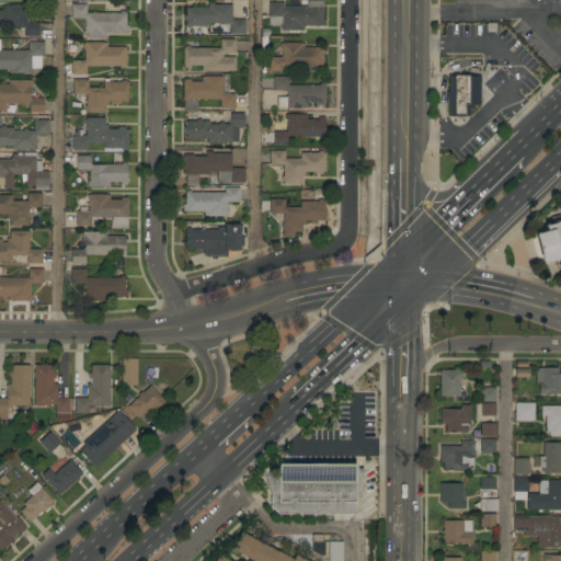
[(207,8),(207,4),(208,4),(208,3),(213,3),(213,4),(221,4),(221,0),(231,0),(231,20),(244,20),(244,34),(230,34),(230,33),(224,33),(224,25),(219,25),(219,23),(209,23),(209,26),(206,26),(206,35),(187,35),(187,26),(185,26),(185,20),(183,20),(183,15),(185,15),(185,8),(207,8)]
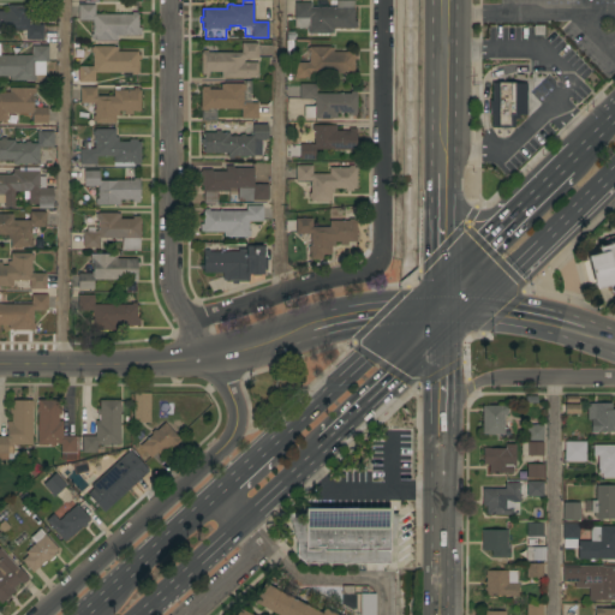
[(353,7),(353,21),(356,21),(356,29),(333,29),(333,33),(330,33),(330,34),(309,34),(309,33),(306,33),(306,18),(293,18),(293,3),(310,3),(310,7),(353,7)]
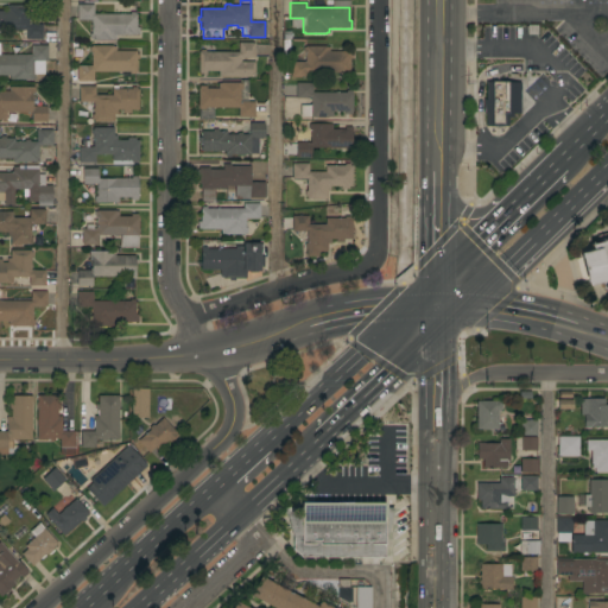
[(0,11),(6,11),(6,6),(8,6),(8,5),(27,5),(27,24),(42,24),(43,39),(26,39),(26,30),(0,30),(0,11)]
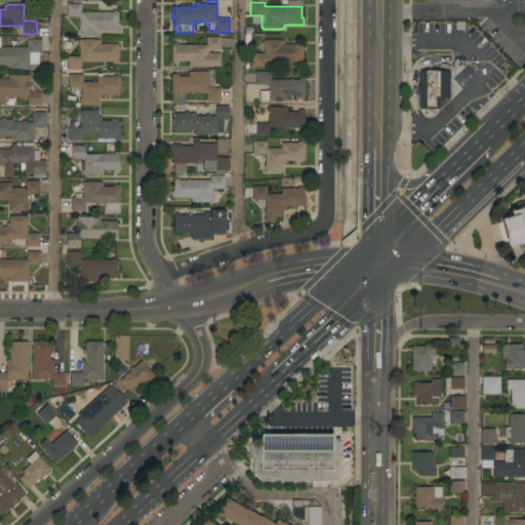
[(80,4),(80,12),(112,12),(112,10),(117,10),(117,12),(118,12),(118,24),(120,24),(120,30),(99,30),(99,34),(97,34),(79,35),(79,34),(77,34),(77,29),(79,29),(79,17),(67,17),(67,4),(80,4)]
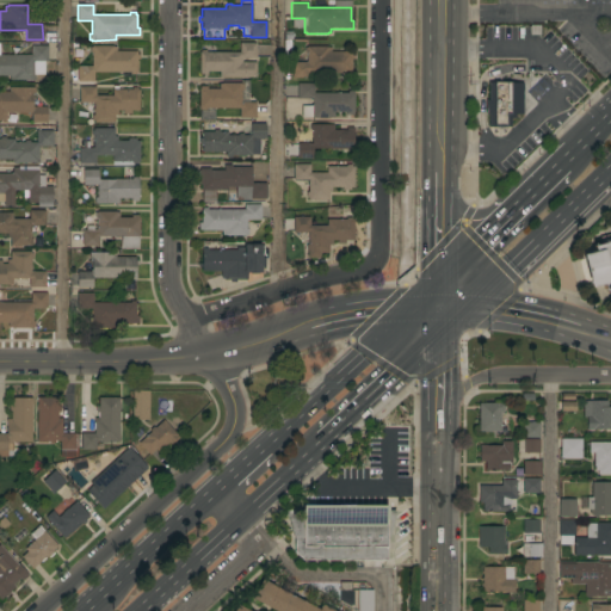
[(222,78),(222,76),(218,76),(218,72),(207,72),(207,74),(201,74),(201,72),(199,72),(199,53),(201,53),(201,50),(205,50),(205,53),(239,53),(240,43),(255,43),(255,59),(241,59),(241,62),(257,62),(257,78),(222,78)]
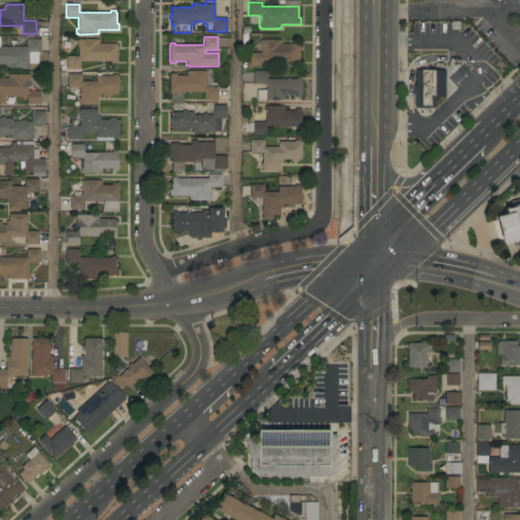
[(0,47),(26,47),(26,39),(41,39),(41,52),(38,52),(38,64),(29,64),(29,68),(28,68),(28,69),(8,69),(7,69),(7,65),(0,65),(0,47)]
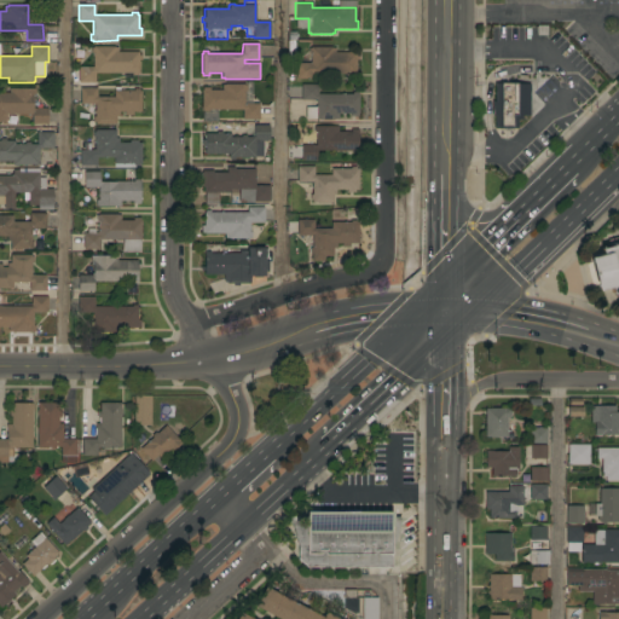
[(94,82),(77,82),(77,67),(92,67),(92,53),(91,53),(91,47),(93,47),(93,46),(114,46),(114,47),(117,47),(117,52),(138,52),(138,56),(142,56),(142,59),(138,59),(138,74),(138,75),(132,75),(132,73),(94,73),(94,82)]
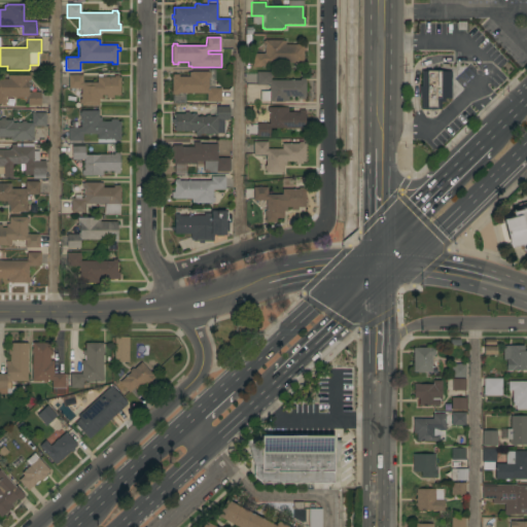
[(285,40),(285,44),(303,44),(303,47),(305,47),(305,51),(303,51),(303,62),(266,63),(266,67),(253,67),(253,54),(264,54),(264,40),(285,40)]
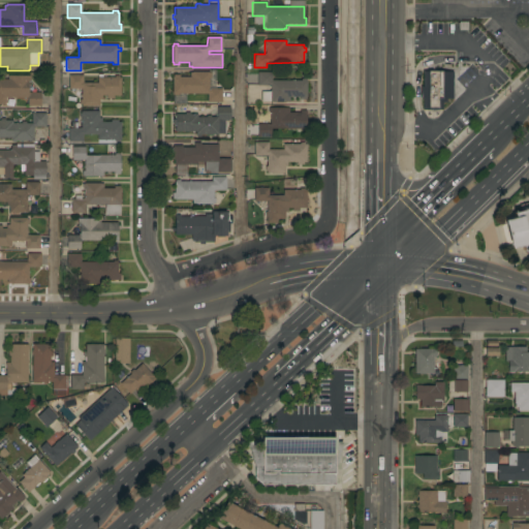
[(221,102),(207,101),(207,94),(178,93),(178,95),(174,95),(174,94),(172,94),(173,78),(173,74),(179,74),(179,76),(190,78),(190,72),(192,72),(192,71),(209,72),(211,72),(211,78),(209,78),(209,88),(221,89),(221,102)]
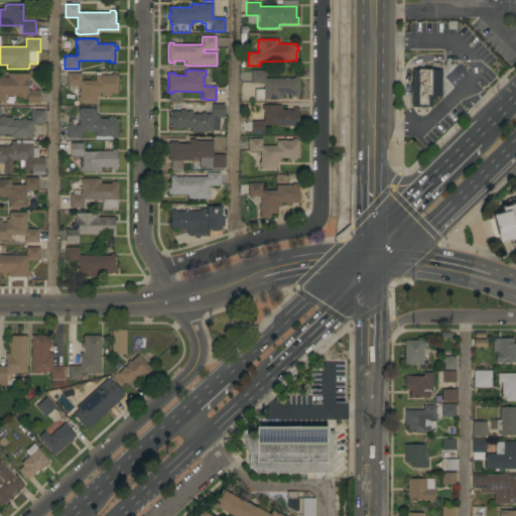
[(441,70),(441,97),(435,97),(435,100),(431,100),(431,108),(412,108),(412,96),(410,96),(410,85),(412,85),(412,70),(441,70)]
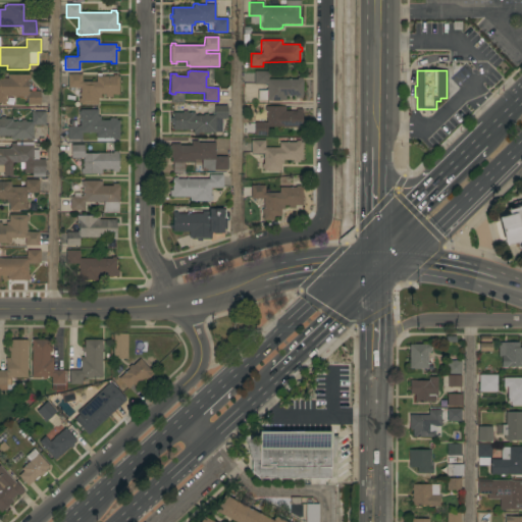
[(254,71),(268,71),(268,80),(297,80),(297,77),(301,77),(301,80),(302,80),(302,96),(302,98),(296,98),(296,96),(285,96),(285,101),(266,101),(266,100),(257,100),(257,90),(266,90),(266,85),(254,85),(254,71)]
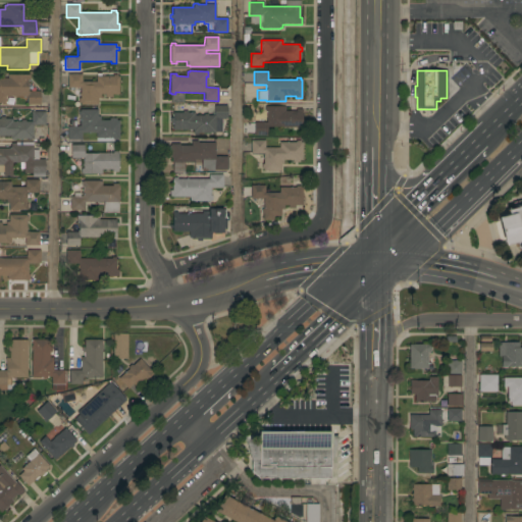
[(80,105),(80,102),(79,102),(79,98),(80,98),(80,88),(67,88),(67,73),(82,74),(82,82),(96,82),(96,76),(112,76),(112,74),(117,74),(117,76),(119,76),(119,94),(112,94),(111,97),(105,97),(105,94),(100,94),(100,98),(98,98),(98,105),(80,105)]
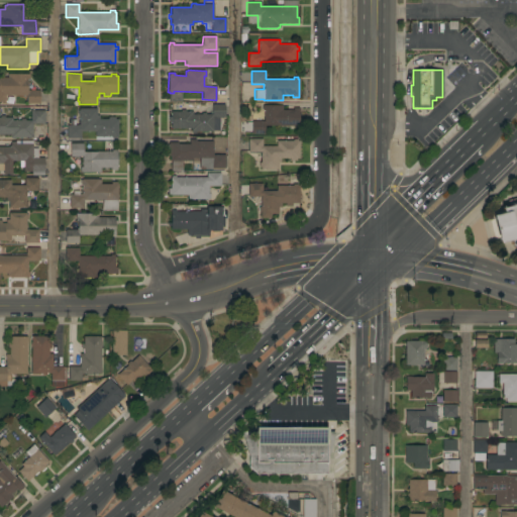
[(0,104),(0,78),(7,78),(7,74),(29,74),(29,79),(27,79),(27,90),(39,90),(39,103),(26,103),(26,95),(5,95),(5,104),(0,104)]
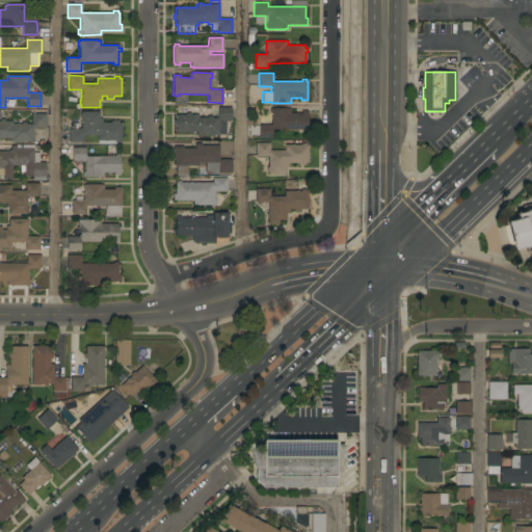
[(176,132),(176,125),(174,125),(174,121),(176,121),(176,114),(186,114),(186,113),(190,113),(190,114),(198,114),(198,117),(207,117),(207,116),(211,116),(211,117),(218,117),(218,107),(232,107),(232,121),(229,121),(229,123),(225,123),(225,122),(222,122),(219,122),(219,135),(202,135),(202,137),(196,137),(196,132),(176,132)]
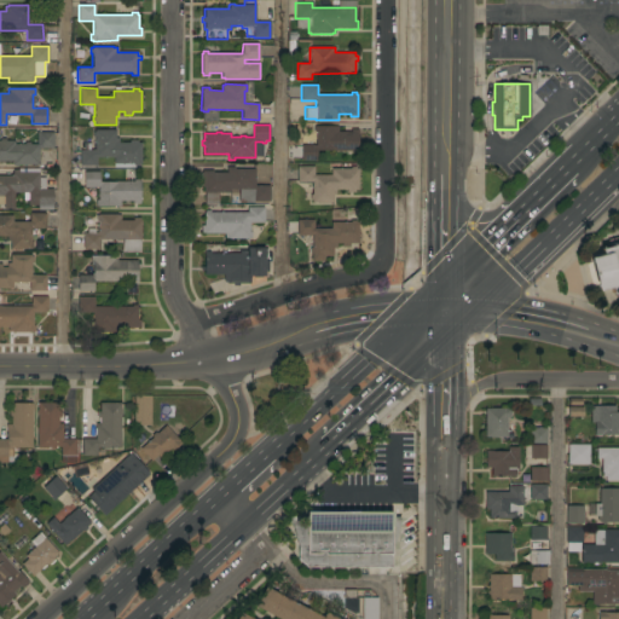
[(337,126),(337,132),(351,132),(351,129),(358,129),(358,152),(351,152),(351,151),(333,151),(333,150),(317,150),(317,161),(301,161),(301,145),(304,145),(304,138),(316,138),(316,132),(313,132),(313,127),(337,126)]
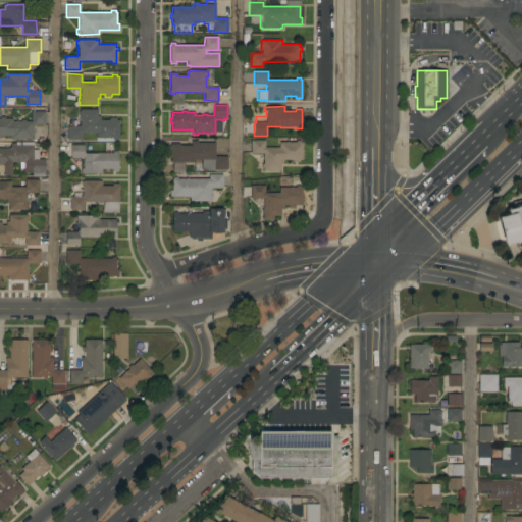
[(82,133),(82,140),(67,140),(67,126),(80,126),(80,116),(77,116),(77,111),(80,111),(80,109),(98,109),(97,116),(100,116),(100,120),(109,120),(109,118),(115,118),(115,120),(119,120),(118,138),(117,138),(117,140),(112,140),(112,139),(96,138),(96,133),(82,133)]
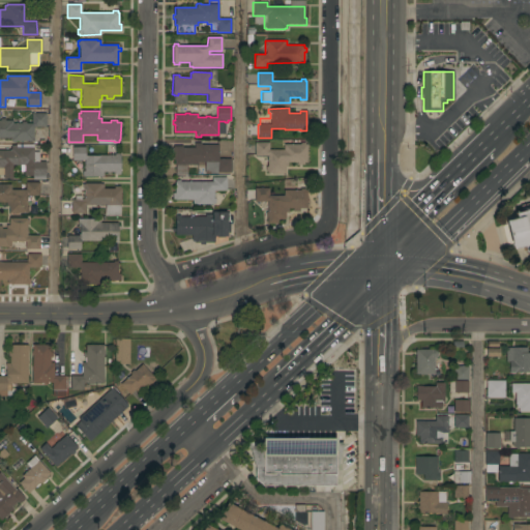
[(0,138),(0,119),(4,119),(4,120),(12,120),(12,123),(21,123),(21,122),(26,122),(26,123),(31,123),(31,113),(46,113),(46,127),(33,127),(33,141),(15,141),(15,143),(11,143),(11,141),(10,141),(10,138),(0,138)]
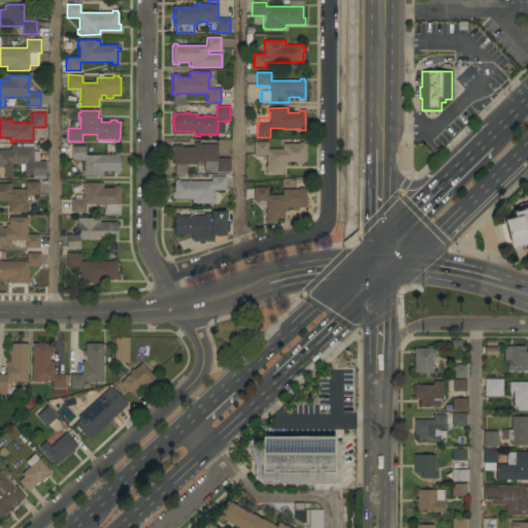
[(267,141),(267,149),(283,149),(283,143),(299,143),(299,142),(303,142),(303,143),(305,143),(305,162),(302,162),(302,164),(295,164),(295,162),(287,162),(287,166),(284,166),(284,172),(266,172),(266,171),(264,171),(264,166),(266,166),(266,156),(254,156),(254,141),(267,141)]
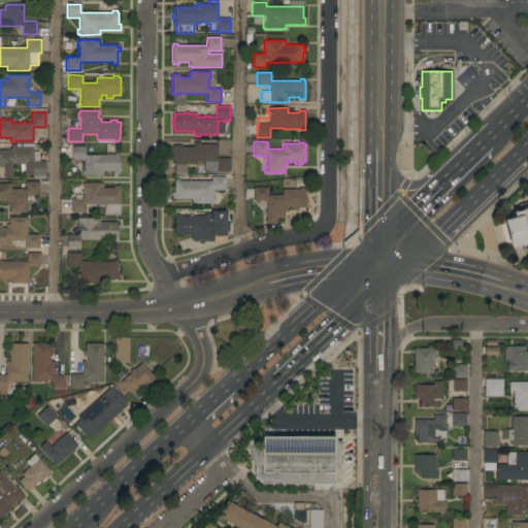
[(218,158),(230,158),(230,172),(217,171),(216,173),(203,173),(203,162),(197,162),(197,164),(196,164),(196,167),(192,167),(192,165),(186,164),(186,174),(174,174),(174,164),(174,159),(172,159),(172,145),(182,145),(182,146),(193,146),(194,142),(200,142),(200,143),(218,144),(218,158)]
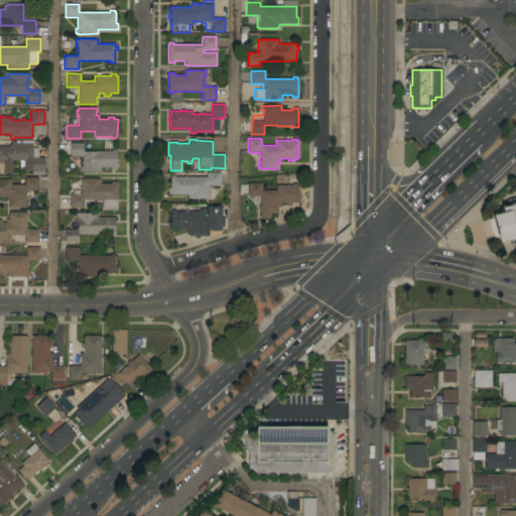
[(0,170),(0,146),(10,146),(10,141),(15,141),(15,140),(32,140),(32,148),(37,148),(38,157),(43,157),(44,174),(31,175),(31,171),(23,171),(23,166),(21,166),(21,160),(12,160),(12,173),(3,173),(3,170),(0,170)]
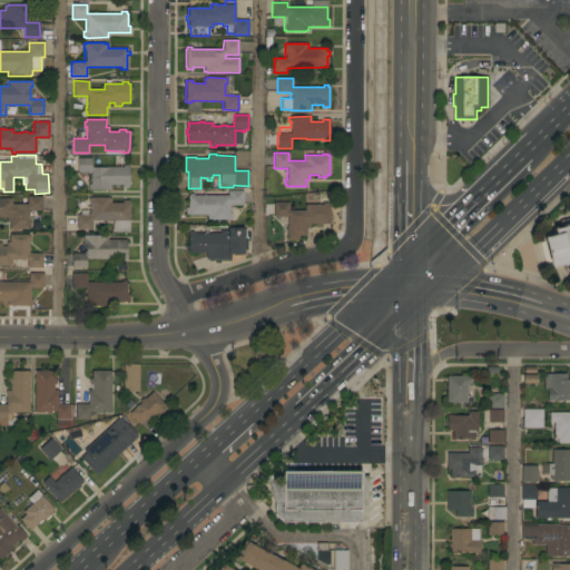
[(91,158),(91,167),(124,167),(124,166),(129,166),(129,187),(123,187),(123,185),(111,185),(111,189),(88,189),(88,184),(90,184),(90,173),(77,173),(77,158),(91,158)]
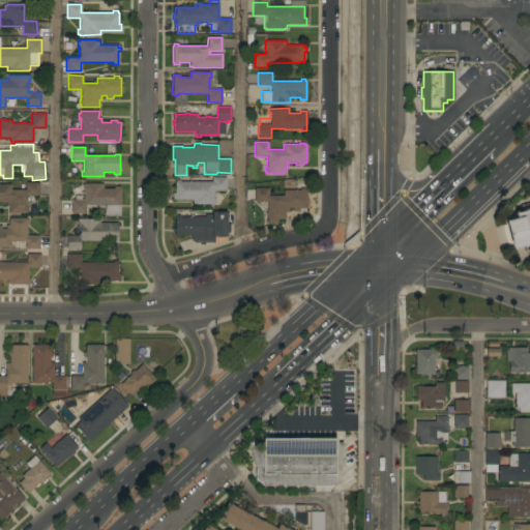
[(172,200),(172,193),(174,193),(174,181),(176,181),(176,180),(180,180),(180,182),(212,182),(212,177),(226,177),(226,190),(213,190),(213,199),(215,199),(215,203),(213,203),(213,204),(195,204),(193,204),(193,200),(172,200)]
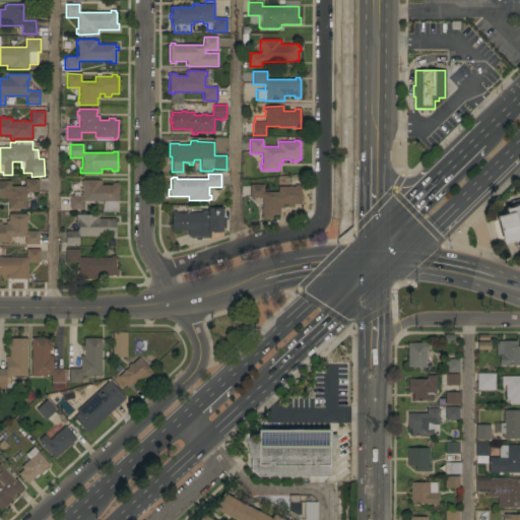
[(0,198),(0,181),(10,181),(10,187),(24,186),(24,179),(39,179),(39,192),(26,192),(26,203),(28,203),(28,207),(26,207),(26,209),(9,209),(9,202),(6,202),(6,198),(0,198)]
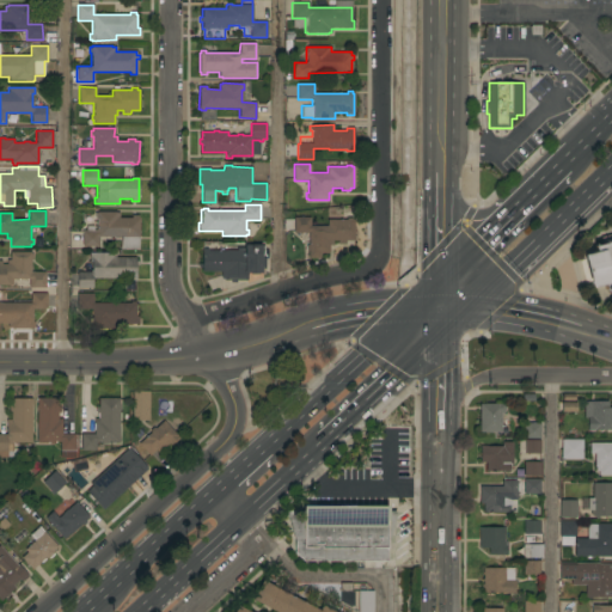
[(99,237),(99,246),(83,246),(83,231),(87,231),(87,227),(93,227),(93,231),(97,231),(97,219),(95,219),(95,213),(97,213),(97,212),(118,212),(118,218),(132,218),(132,215),(139,215),(139,218),(140,218),(139,238),(99,237)]
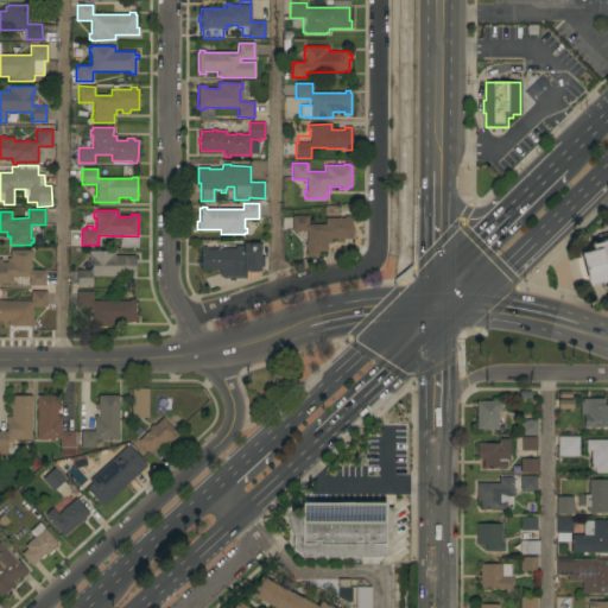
[(291,216),(297,216),(297,211),(305,211),(305,215),(309,215),(309,225),(324,225),(324,219),(344,219),(344,216),(349,216),(349,219),(352,219),(352,239),(343,239),(343,242),(335,242),(335,239),(330,239),(330,244),(327,244),(327,251),(318,251),(318,257),(305,257),(305,249),(304,249),(304,244),(306,244),(306,232),(291,232),(291,216)]
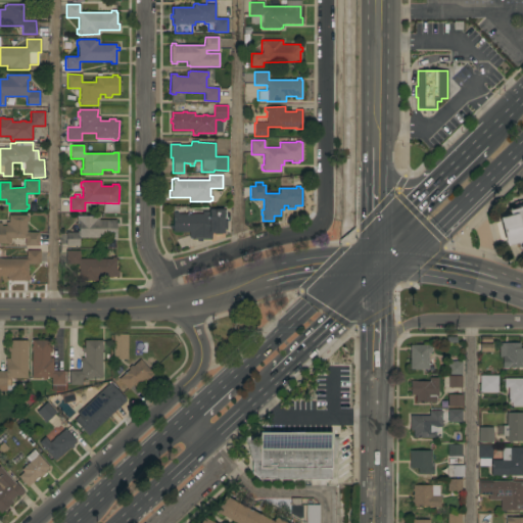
[(522,204),(509,208),(511,220),(498,223),(506,248),(518,245),(520,254),(522,253),(522,204)]
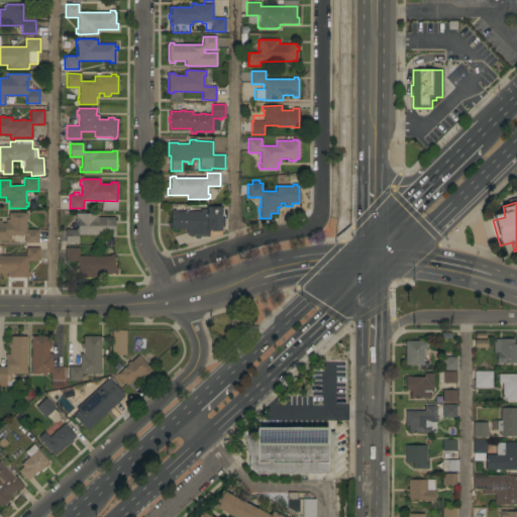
[(199,236),(199,238),(195,238),(195,237),(190,237),(190,233),(187,233),(187,229),(171,229),(171,226),(168,226),(168,223),(171,223),(171,210),(176,210),(176,211),(200,211),(200,210),(206,210),(206,207),(221,207),(221,208),(223,208),(223,227),(221,227),(221,230),(218,230),(218,231),(211,231),(211,230),(209,230),(209,232),(209,236),(199,236)]
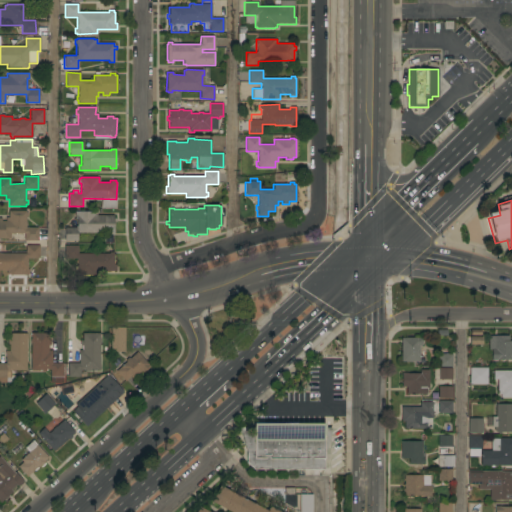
[(26,211),(26,213),(28,213),(27,217),(26,217),(26,227),(38,228),(38,241),(24,241),(24,234),(10,233),(10,239),(0,239),(0,218),(1,218),(1,221),(5,221),(5,217),(8,218),(8,211),(26,211)]
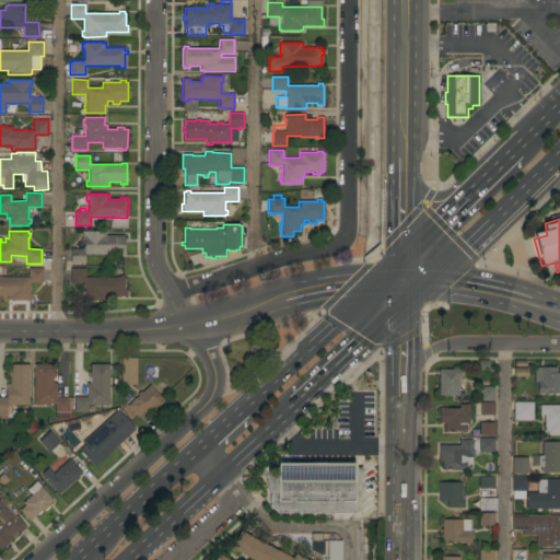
[(70,264),(71,248),(84,248),(84,232),(106,232),(106,235),(124,235),(124,238),(127,238),(127,242),(125,242),(125,255),(84,255),(84,264),(70,264)]
